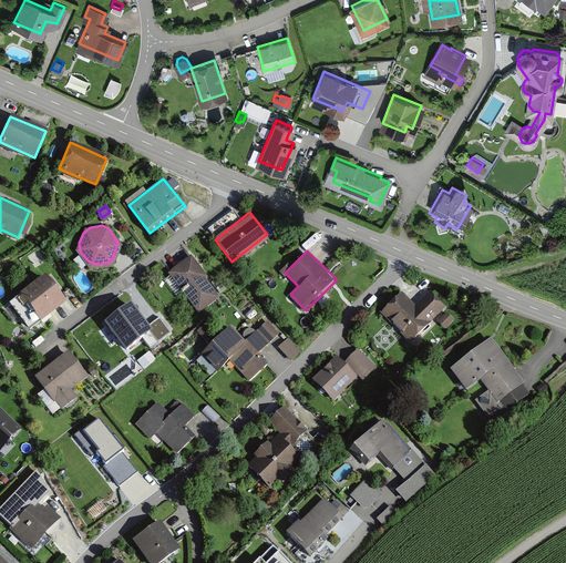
[(189,255),(170,272),(198,308),(218,293),(189,255)]
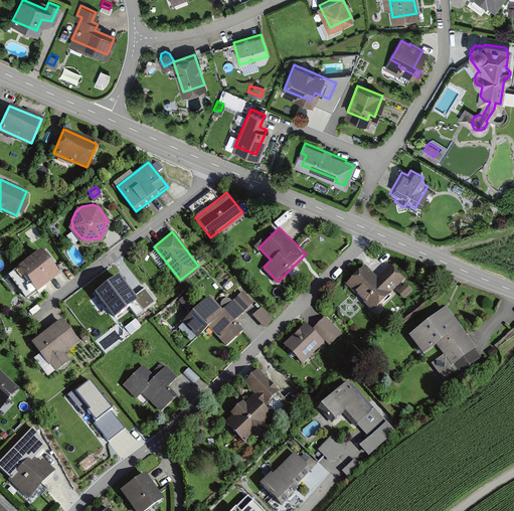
[(41,252),(40,250),(10,273),(27,295),(57,272),(47,260),(51,257),(46,249),(41,252)]
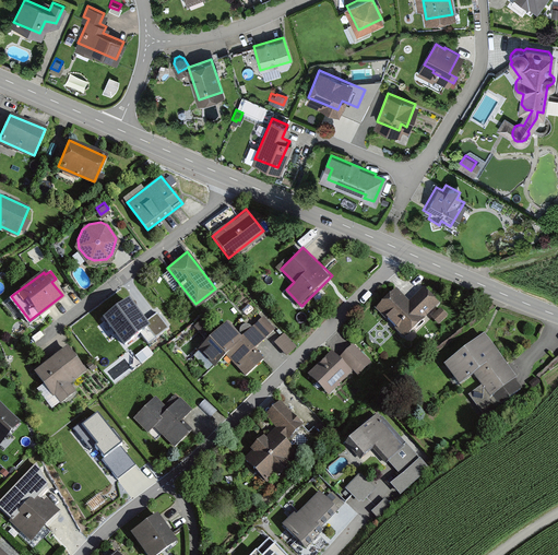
[(410,300),(396,287),(376,309),(405,338),(439,302),(423,286),(410,300)]
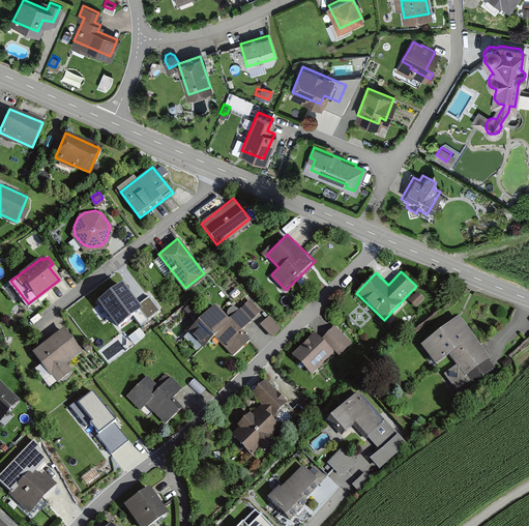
[(137,302),(121,283),(99,299),(118,323),(133,313),(140,323),(159,308),(148,293),(137,302)]
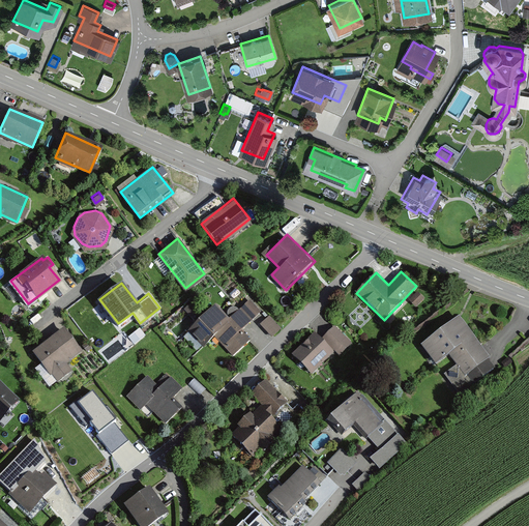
[(424,296),(418,291),(410,299),(416,304),(424,296)]
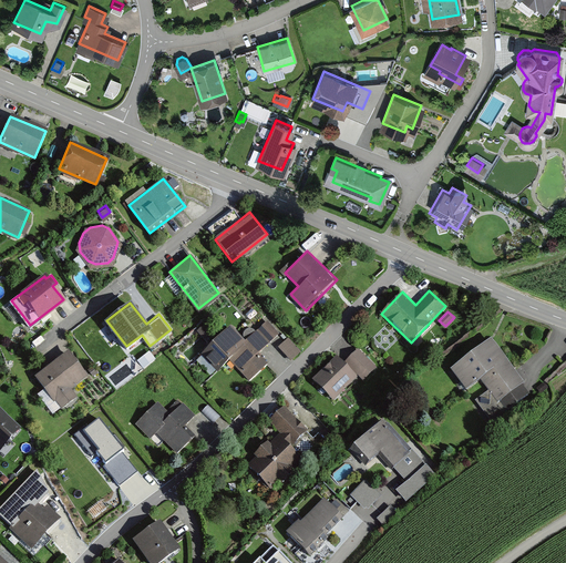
[(277,331),(266,319),(258,326),(269,338),(277,331)]
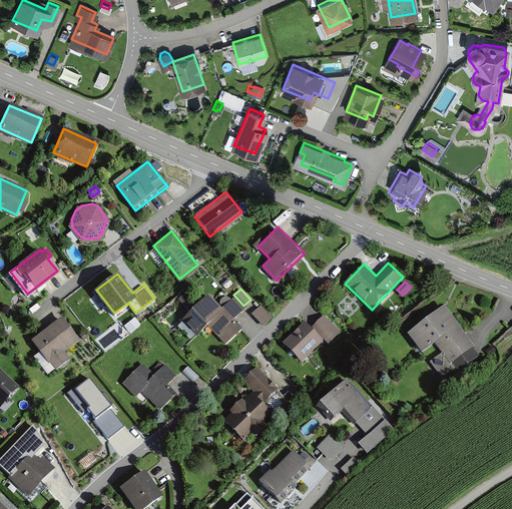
[(211,318),(207,322),(225,341),(240,327),(231,317),(241,309),(229,296),(228,295),(225,294),(223,295),(221,295),(220,297),(219,299),(219,301),(220,303),(221,305),(219,308),(220,308),(210,317),(211,318)]
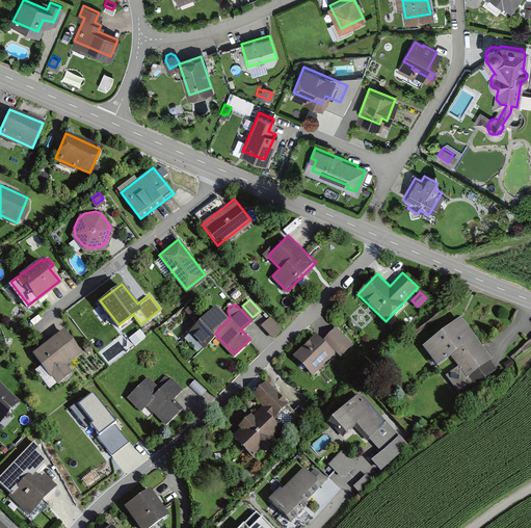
[(229,319),(228,319),(215,307),(208,313),(207,312),(201,318),(202,319),(191,330),(205,343),(215,334),(219,330),(218,328),(229,319)]
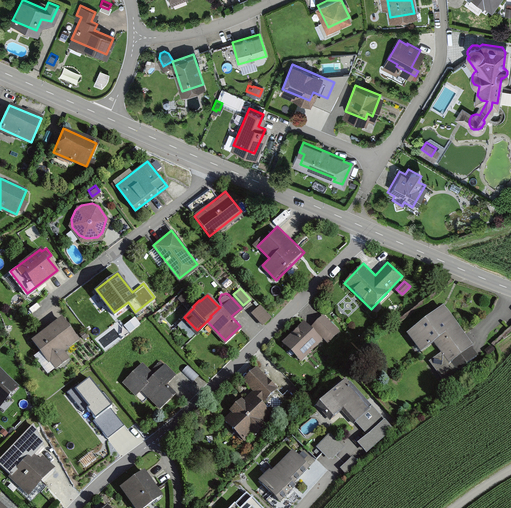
[(269,314),(261,305),(255,311),(263,320),(269,314)]
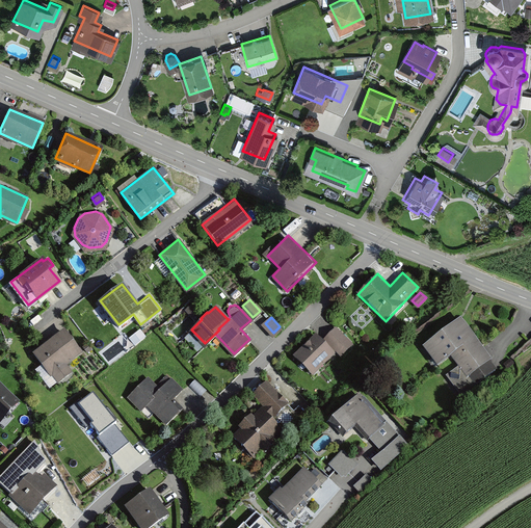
[(459,317),(422,344),(436,365),(451,354),(473,385),(497,367),(459,317)]
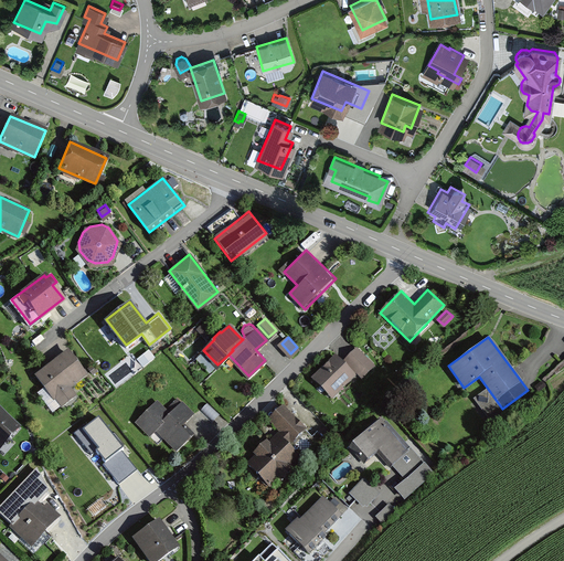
[(342,359),(336,352),(310,378),(336,402),(372,363),(354,347),(342,359)]
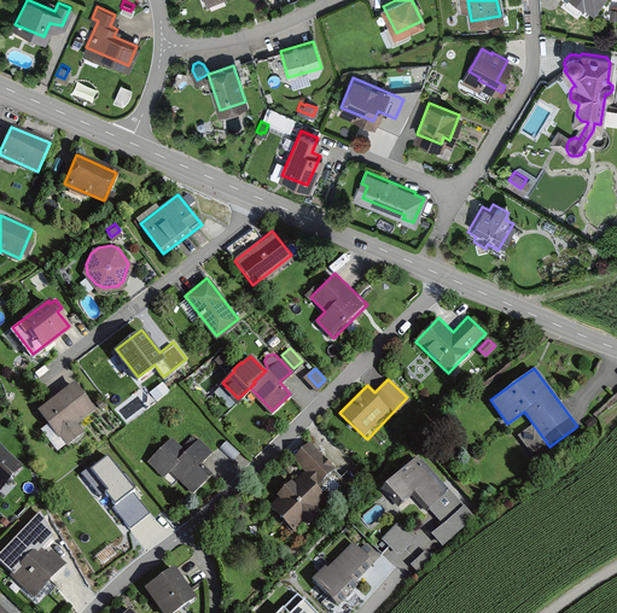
[(168,387),(162,380),(150,390),(156,397),(168,387)]
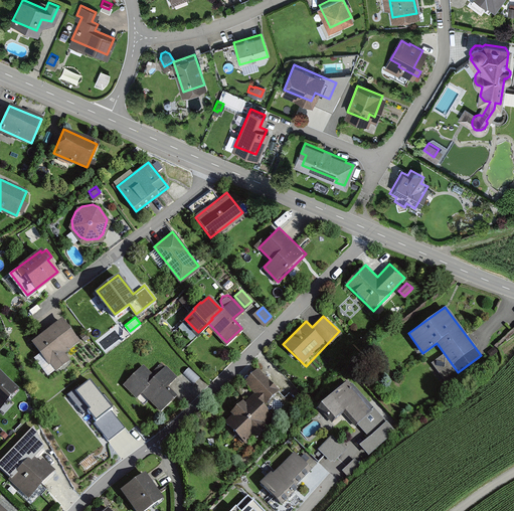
[(78,341),(61,319),(31,342),(53,370),(67,358),(63,352),(78,341)]
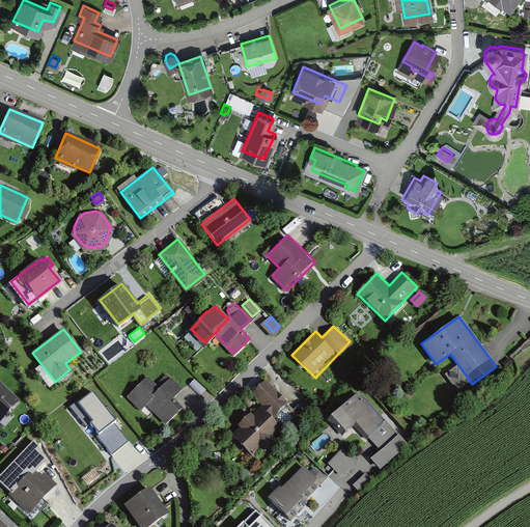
[(158,385),(148,375),(128,395),(140,408),(148,399),(169,420),(180,408),(171,398),(182,387),(169,373),(158,385)]
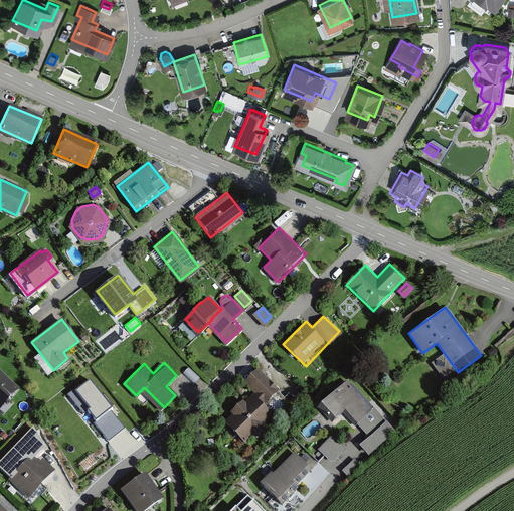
[(278,387),(259,368),(245,382),(265,400),(278,387)]
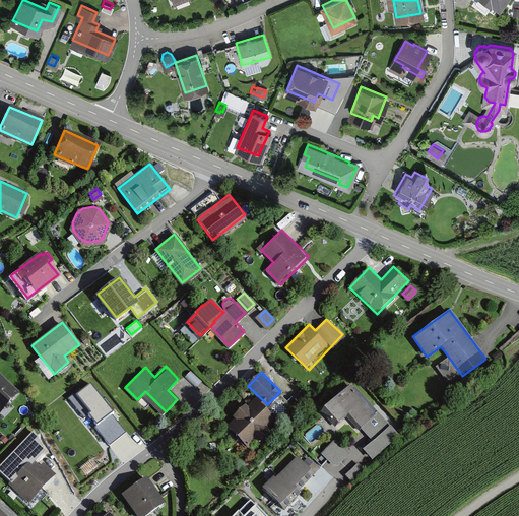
[(0,403),(2,405),(16,389),(0,375),(0,403)]
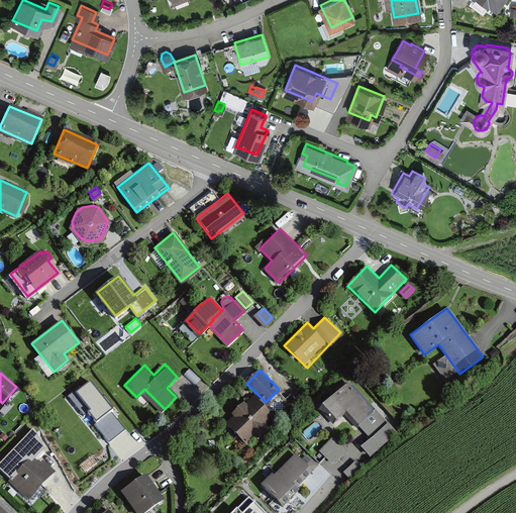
[(112,407),(90,379),(79,388),(76,385),(67,393),(83,414),(88,410),(96,421),(94,422),(107,439),(121,428),(111,416),(107,419),(103,414),(112,407)]
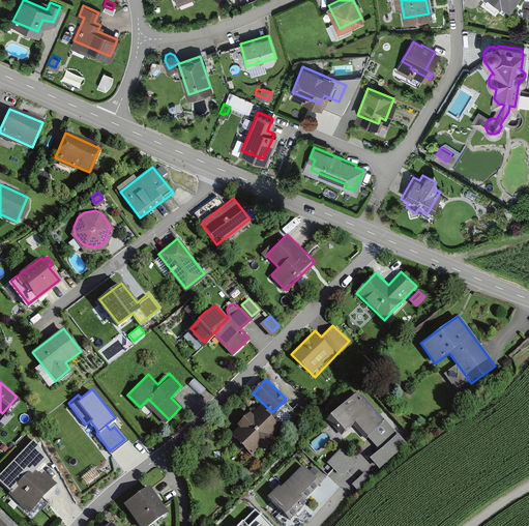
[(356,390),(327,415),(342,431),(354,420),(365,435),(382,419),(356,390)]
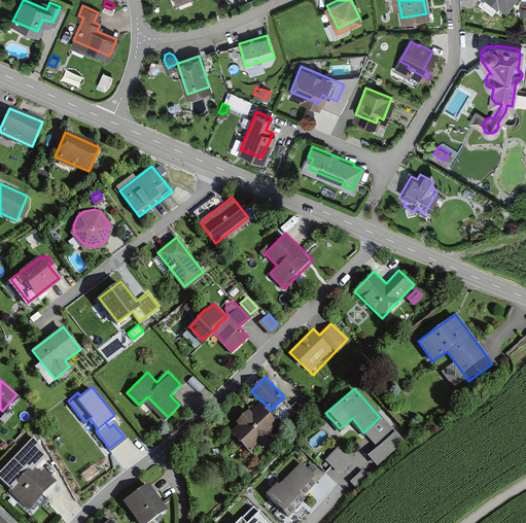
[(280,426),(256,404),(230,431),(252,454),(280,426)]
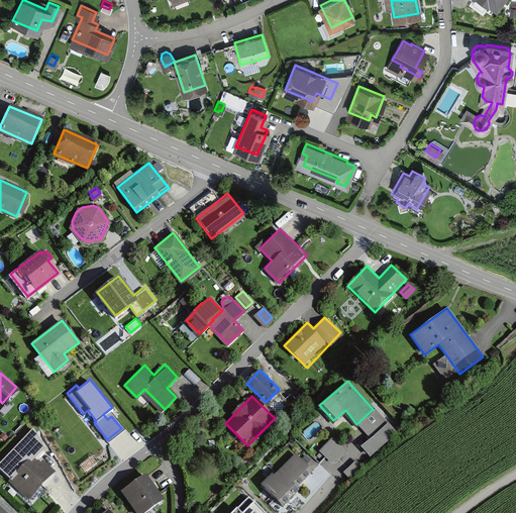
[(395,430),(382,415),(367,429),(372,435),(364,443),(371,451),(395,430)]
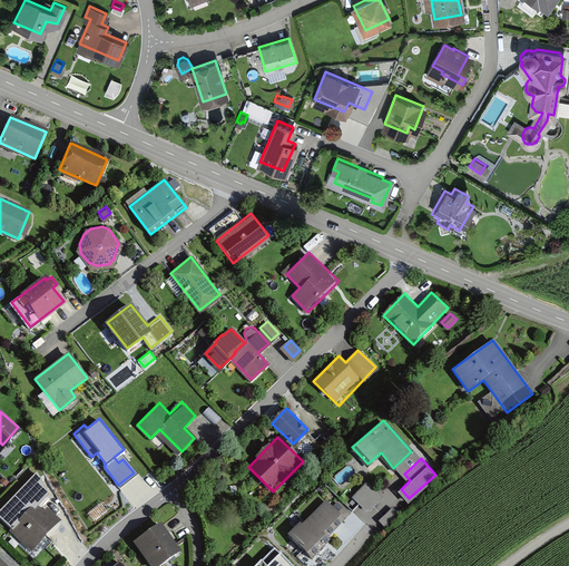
[(1,507),(16,520),(35,501),(36,503),(38,499),(39,500),(47,491),(37,470),(1,507)]
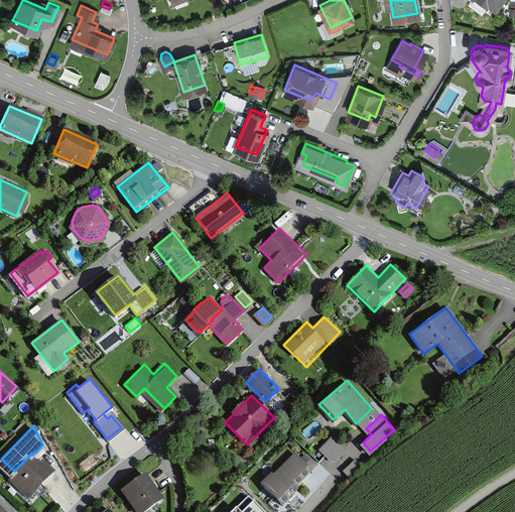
[(341,445),(332,437),(320,449),(330,457),(341,445)]
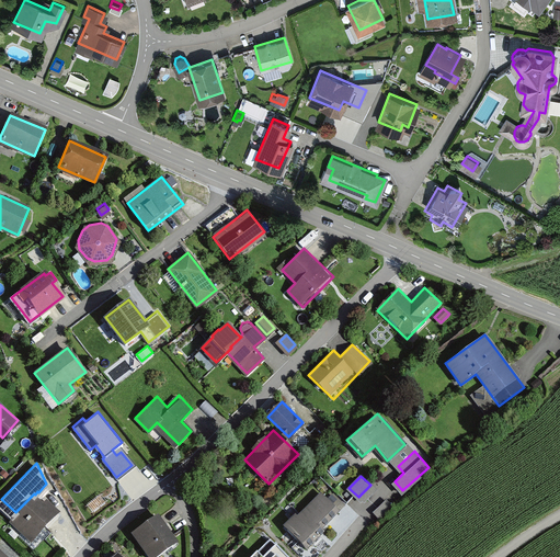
[(340,509),(320,491),(284,529),(304,547),(340,509)]
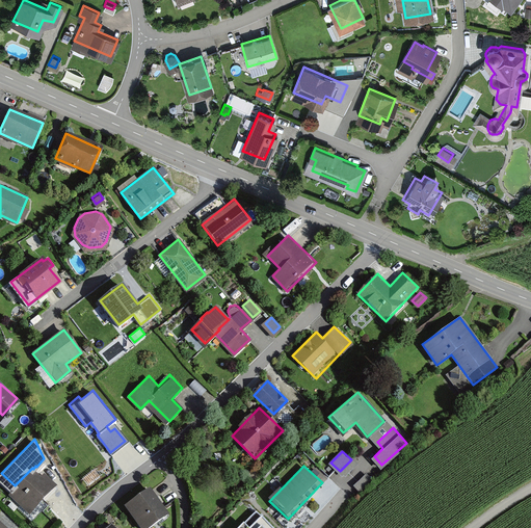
[(10,491),(30,509),(54,483),(43,473),(41,476),(33,469),(32,468),(15,485),(10,491)]
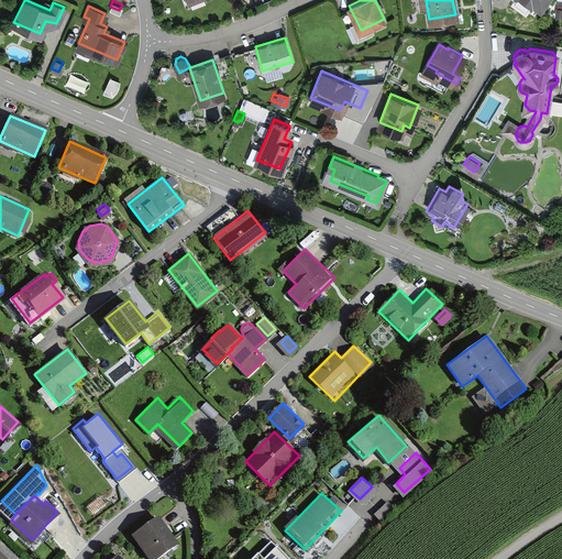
[(392,506),(386,501),(374,512),(379,517),(392,506)]
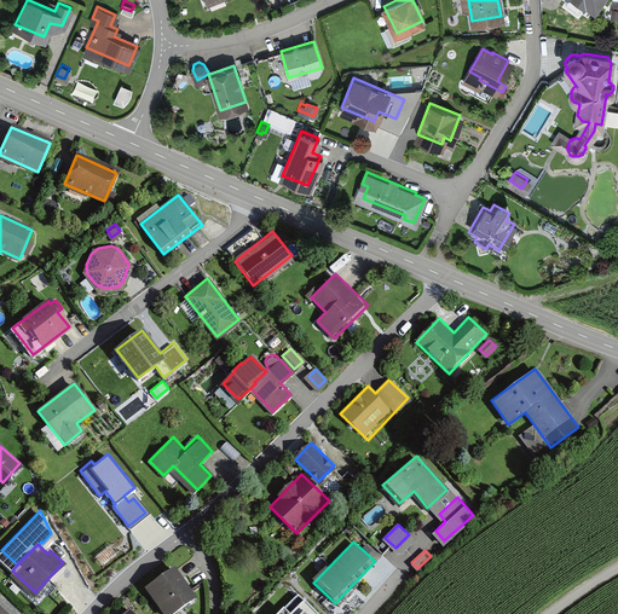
[(173,567),(151,583),(165,601),(160,603),(167,613),(194,595),(173,567)]
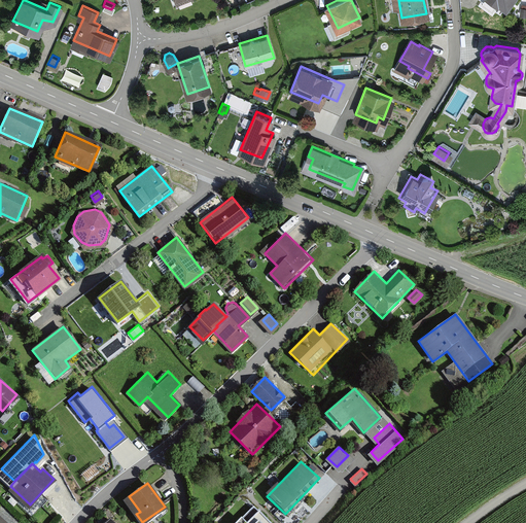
[(245,522),(244,522),(239,518),(234,522),(271,522),(257,511),(245,522)]
